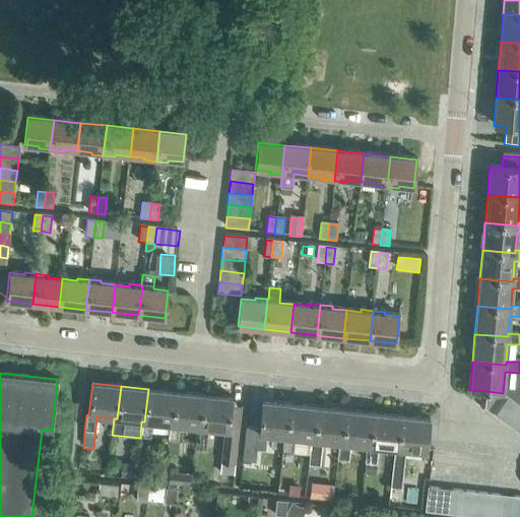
[(173,425),(176,392),(148,389),(144,422),(141,422),(140,438),(150,439),(152,423),(170,425),(173,425)]
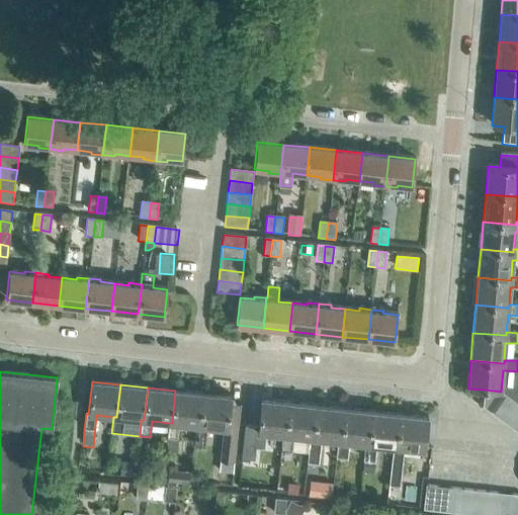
[(493,416),(507,396),(501,392),(485,390),(483,408),(493,416)]
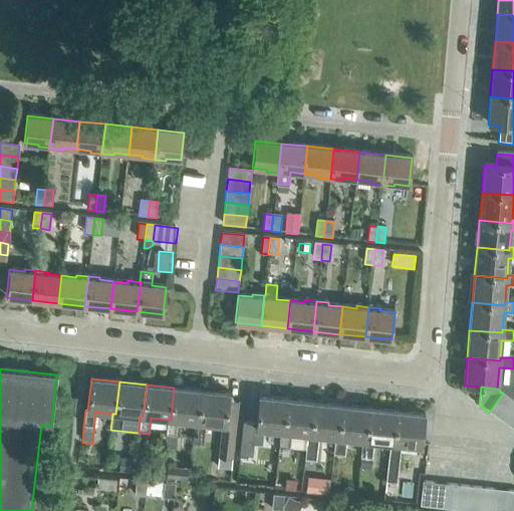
[(198,423),(202,391),(174,388),(171,420),(168,420),(164,451),(175,452),(176,437),(178,421),(195,423),(198,423)]
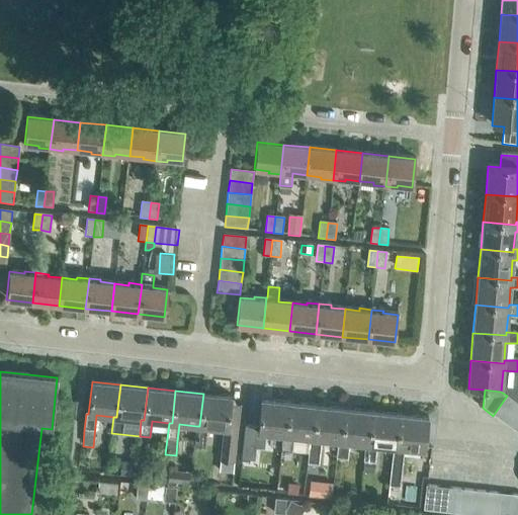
[(228,425),(231,397),(203,394),(199,426),(196,426),(194,448),(204,449),(206,427),(224,429),(220,461),(234,462),(238,426),(228,425)]
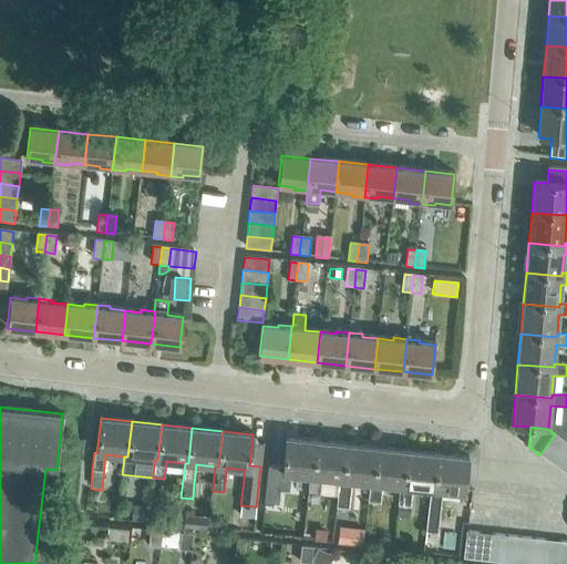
[(550,462),(566,441),(555,433),(539,455),(550,462)]
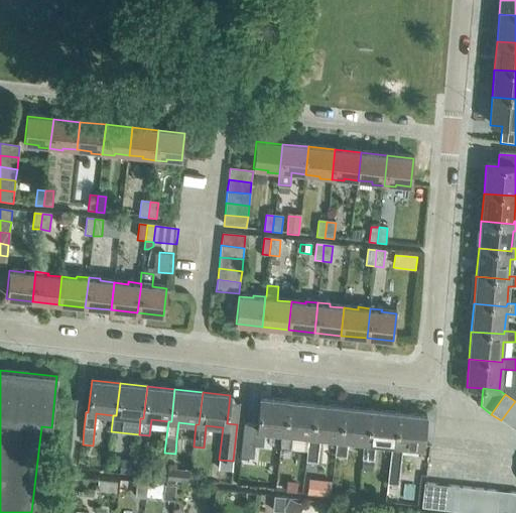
[(284,434),(288,401),(260,398),(257,426),(244,425),(241,459),(253,460),(255,447),(263,449),(265,431),(281,433),(284,434)]
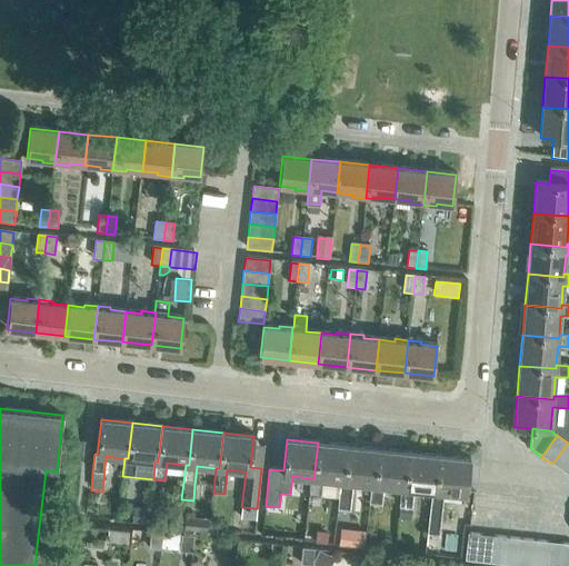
[(345,483),(348,446),(318,443),(313,479),(310,478),(309,497),(320,498),(322,479),(341,482),(345,483)]
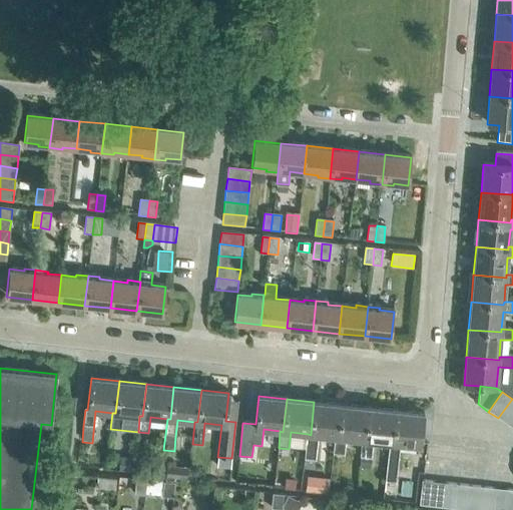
[(508,425),(512,418),(512,399),(498,418),(508,425)]
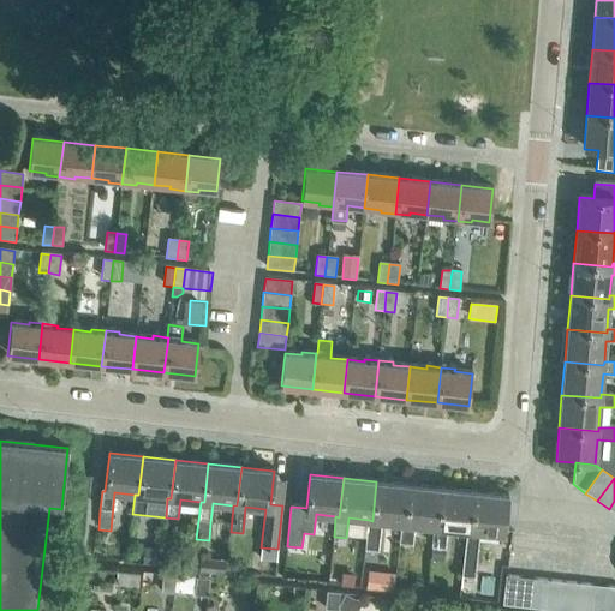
[(405,525),(410,485),(376,481),(372,521),(369,520),(365,549),(378,550),(381,521),(401,523),(405,525)]
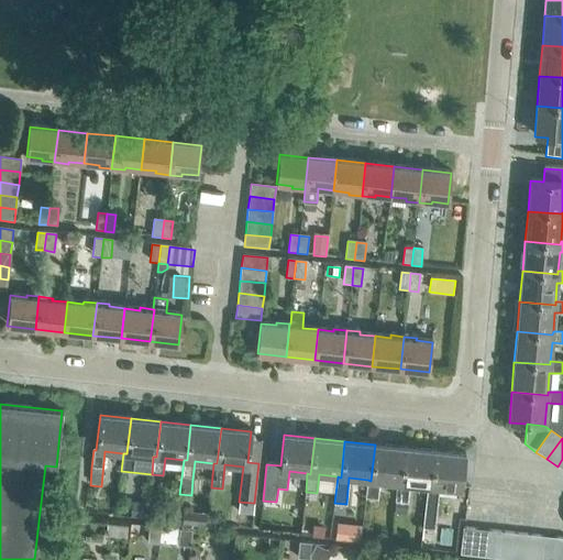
[(400,484),(405,448),(375,445),(371,481),(367,480),(365,498),(377,500),(378,481),(397,483),(400,484)]
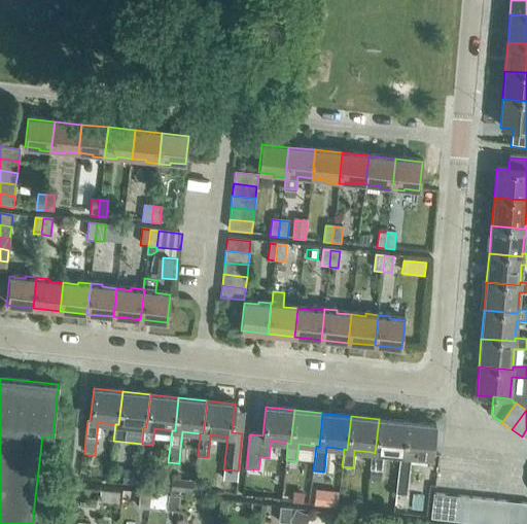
[(403,456),(407,422),(379,419),(375,453),(372,452),(371,469),(381,470),(383,453),(400,455),(403,456)]
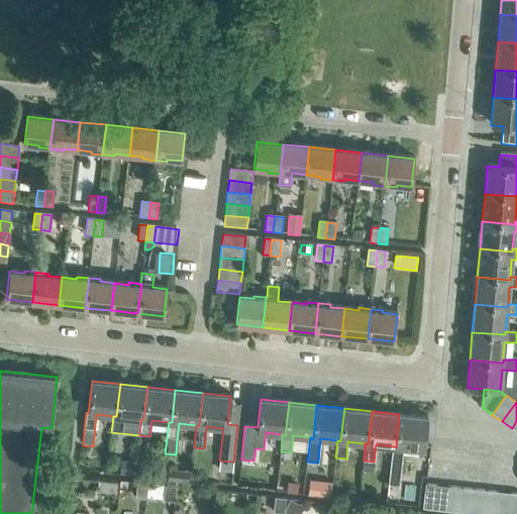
[(399,486),(401,465),(403,447),(424,450),(427,417),(399,414),(396,447),(393,446),(389,484),(399,486)]
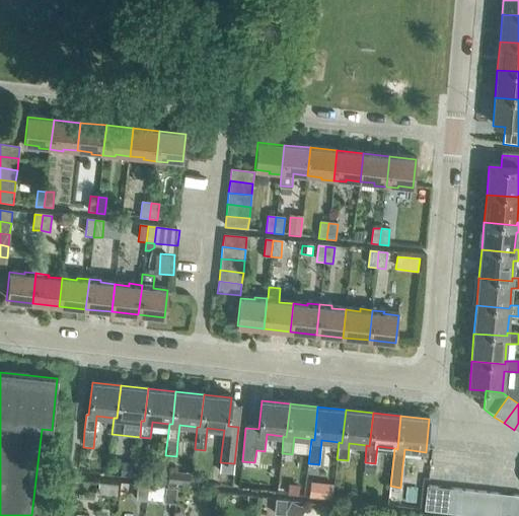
[(220,462),(219,474),(233,476),(234,463),(220,462)]
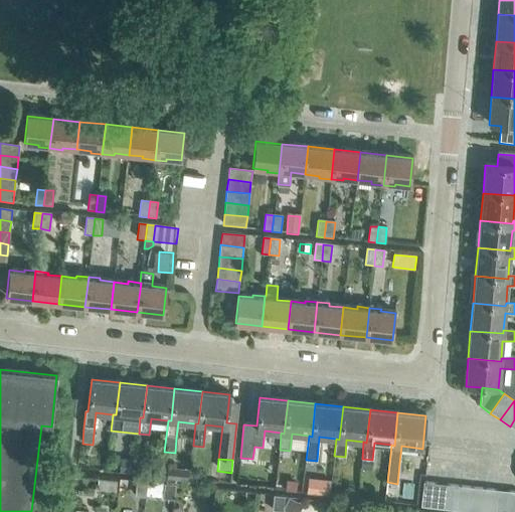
[(372,460),(362,459),(360,468),(372,470),(373,460),(372,460)]
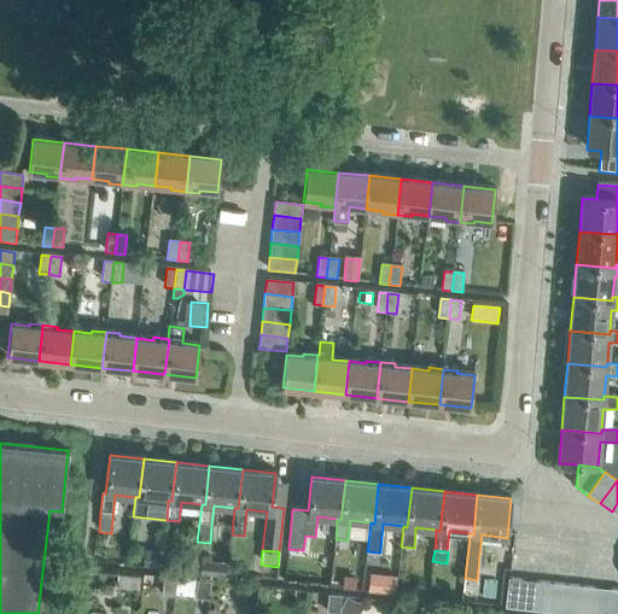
[(149,569),(161,571),(163,554),(151,553),(149,569)]
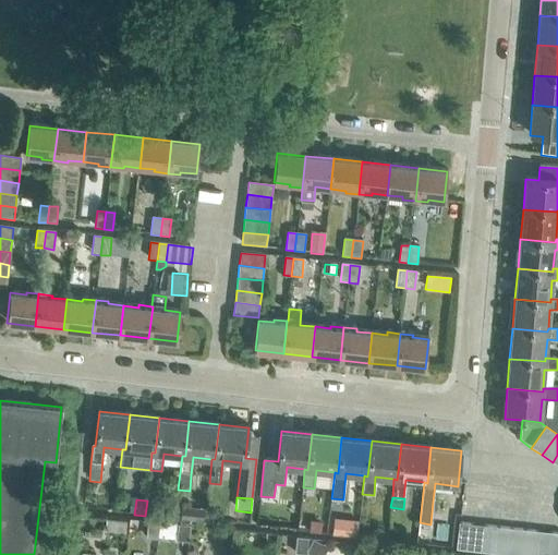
[(182,509),(181,522),(203,525),(204,511),(182,509)]
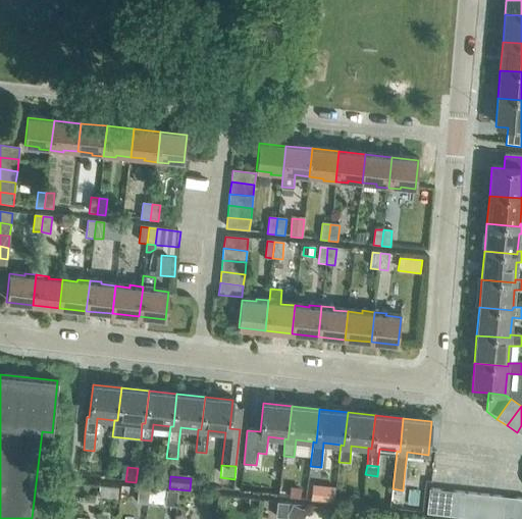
[(310,501),(310,502),(333,505),(333,504),(335,489),(312,487),(310,501)]
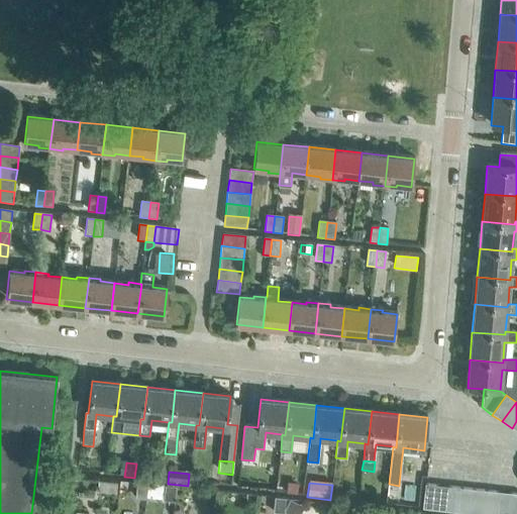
[(146,500),(147,486),(136,485),(135,499),(146,500)]
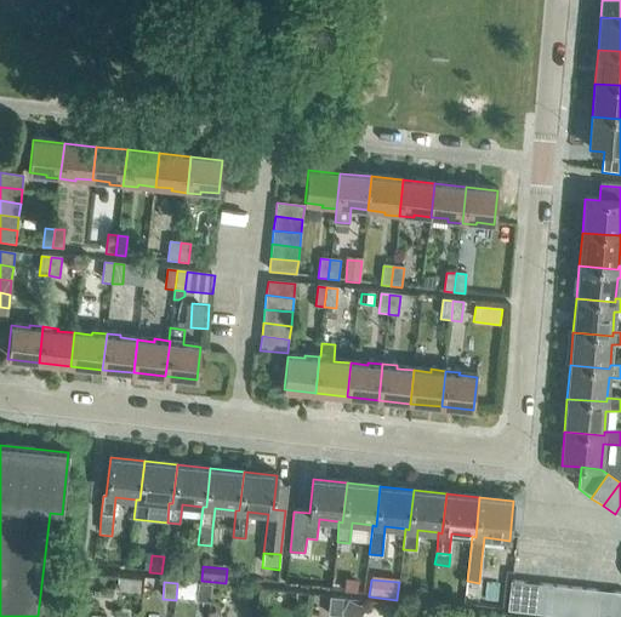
[(523,613),(525,584),(511,583),(508,611),(523,613)]
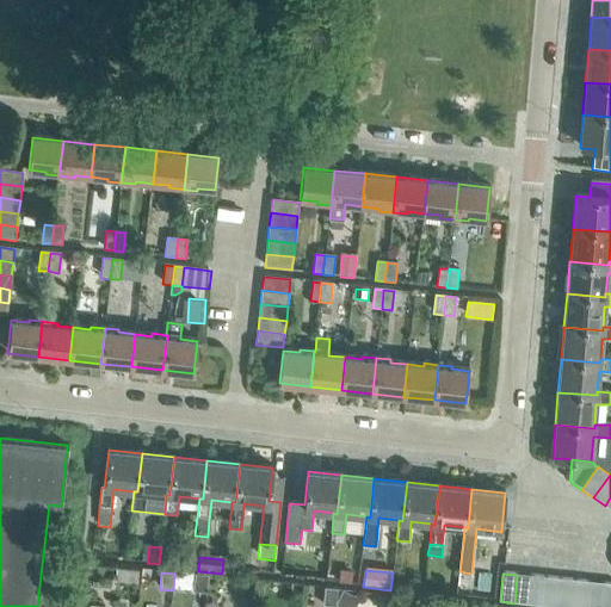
[(207,594),(208,576),(195,575),(193,593),(207,594)]
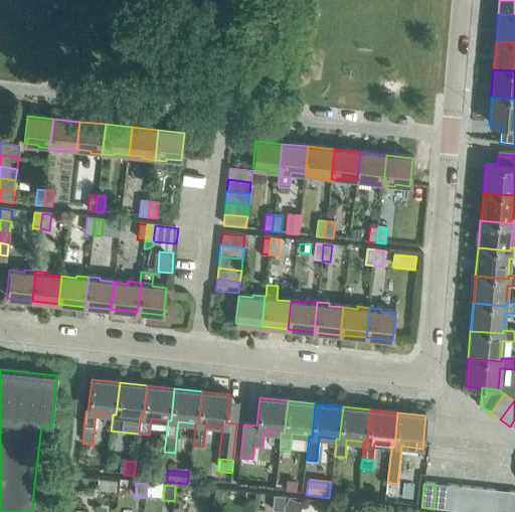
[(446,510),(448,486),(436,485),(434,509),(446,510)]
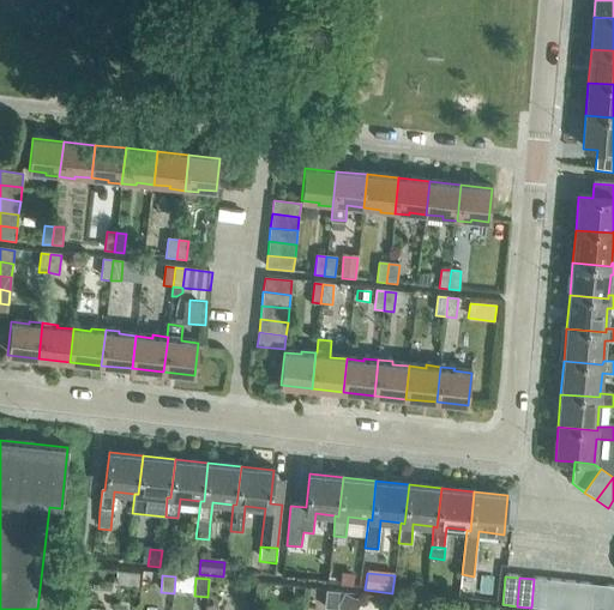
[(546,609),(548,581),(534,579),(531,608),(546,609)]
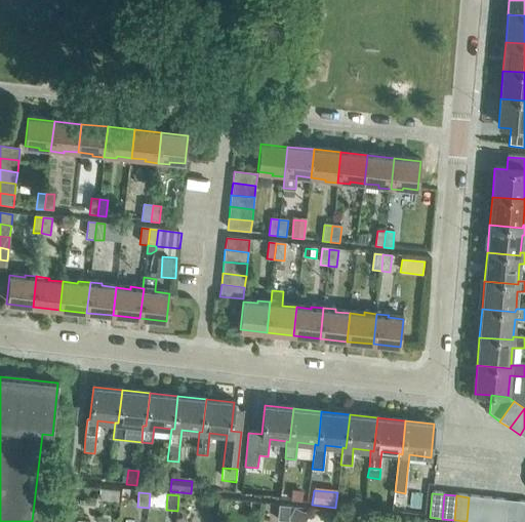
[(479,521),(481,498),(469,497),(467,521),(479,521)]
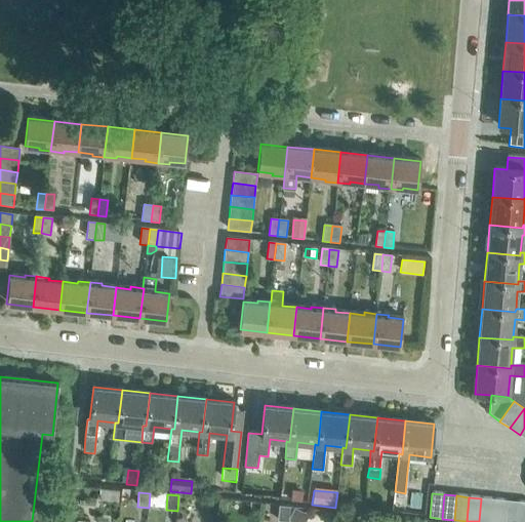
[(491,521),(493,499),(481,498),(479,521),(491,521)]
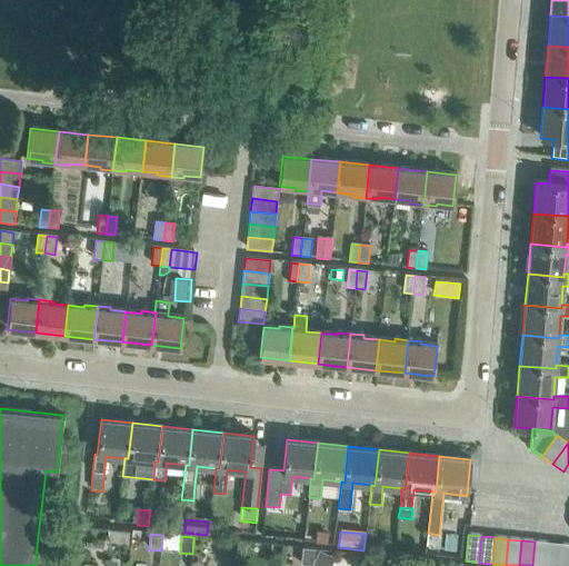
[(545,565),(548,543),(535,542),(532,565),(545,565)]
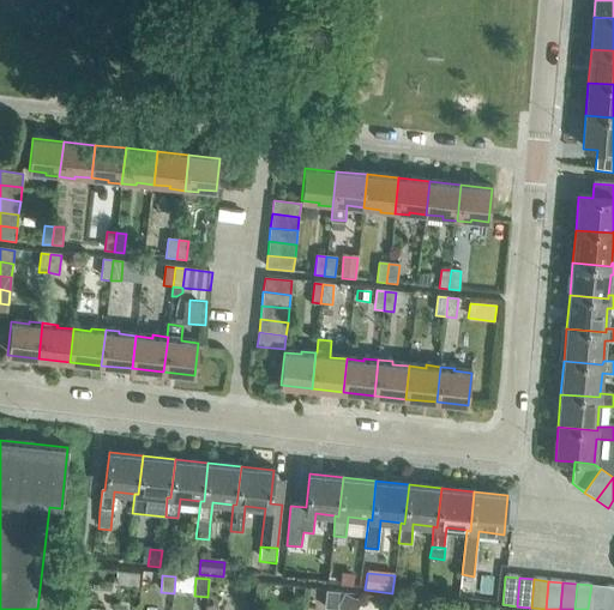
[(602,609),(606,587),(591,585),(588,609),(602,609)]
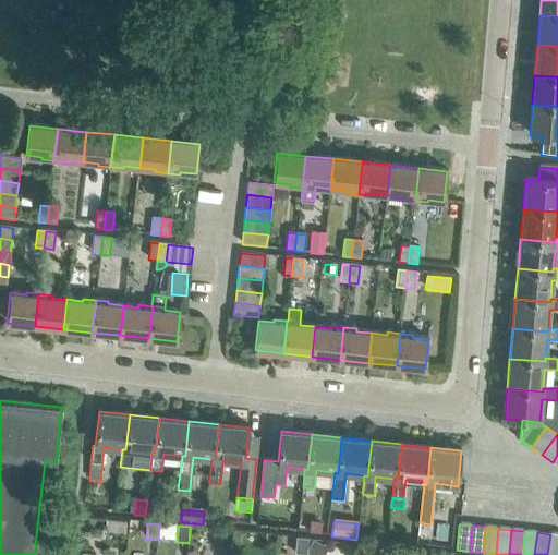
[(557,554),(557,534),(550,534),(547,554),(557,554)]
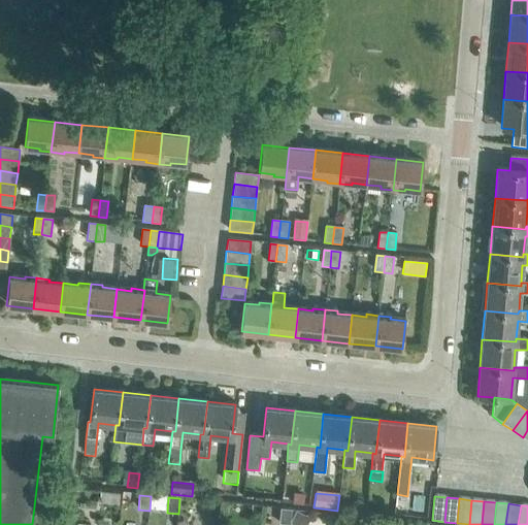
[(290,523),(292,511),(281,511),(279,524),(290,524),(290,523)]
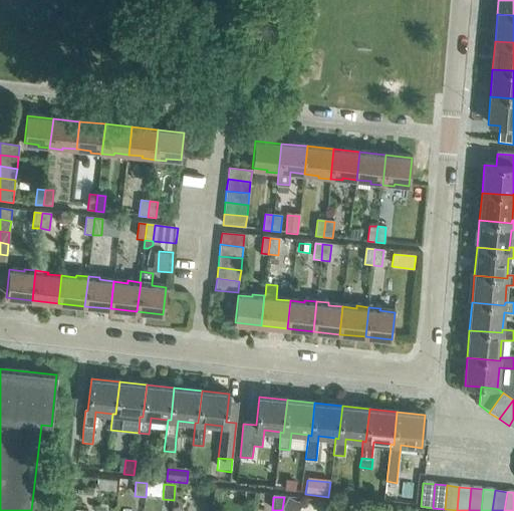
[(296,502),(288,498),(282,509),(284,510),(292,510),(296,502)]
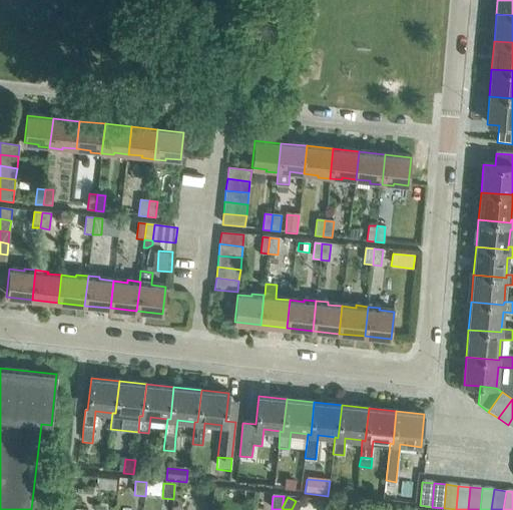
All buildings are outlined.
